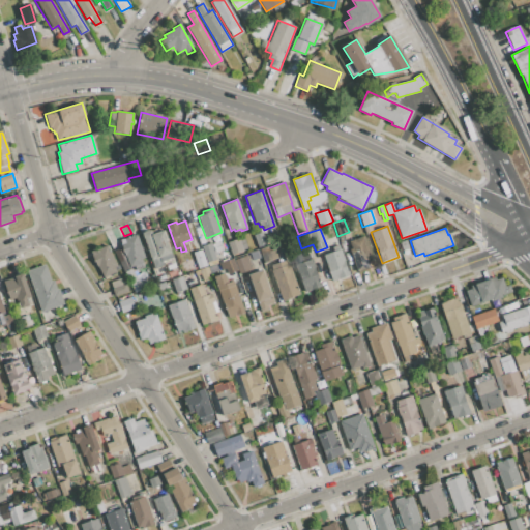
[(142,233),(150,230),(152,234),(163,231),(171,253),(168,254),(169,257),(162,260),(164,265),(154,268),(142,233)]
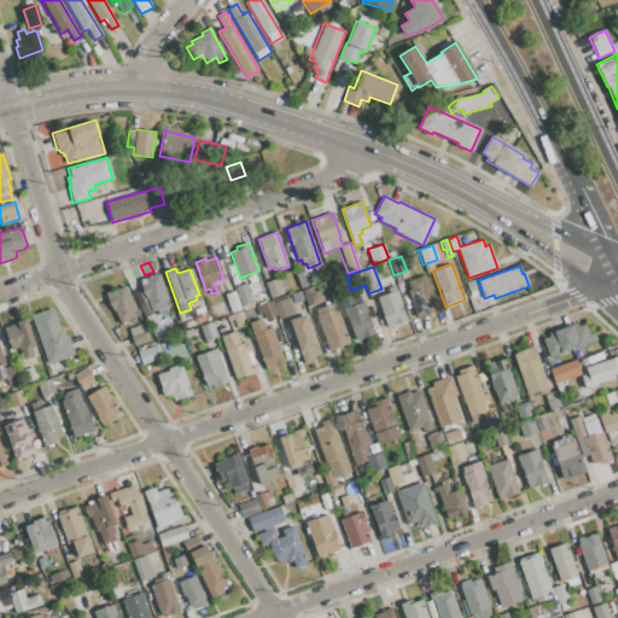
[(295,273),(304,270),(310,285),(301,289),(295,273)]
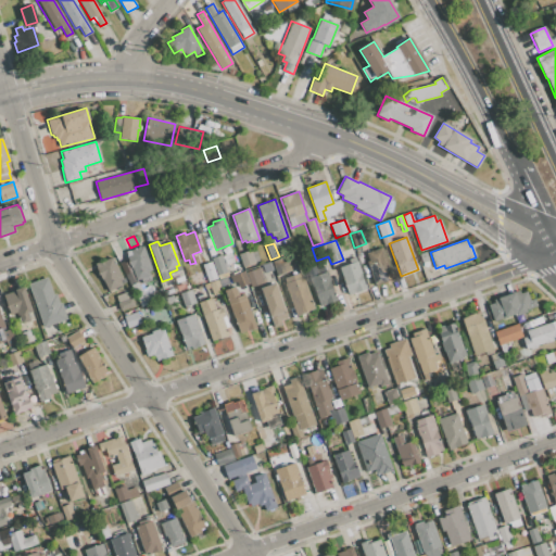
[(126,252),(142,245),(152,270),(148,272),(149,276),(137,280),(129,262),(126,252)]
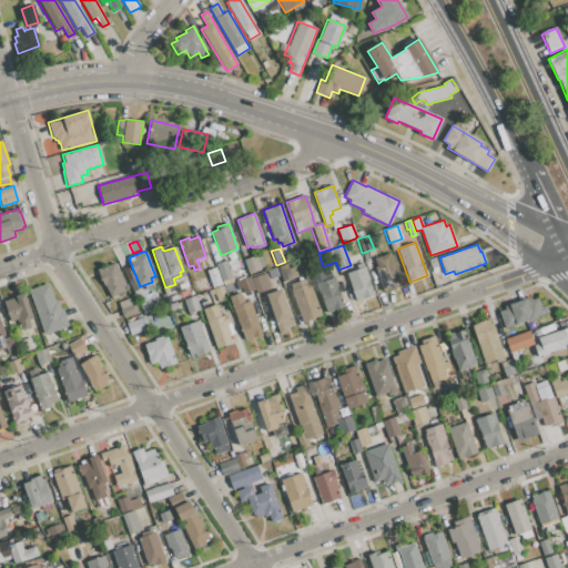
[(117,257),(125,253),(132,267),(140,286),(133,290),(117,257)]
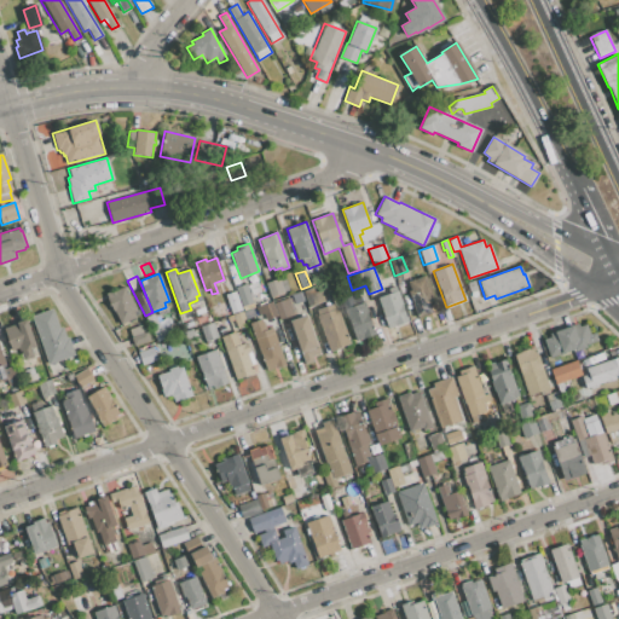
[(418,314),(416,316),(408,291),(410,290),(408,282),(424,276),(437,310),(428,313),(429,314),(421,317),(418,314)]
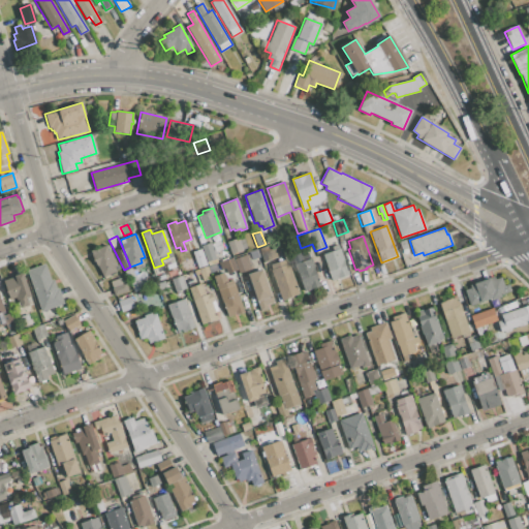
[(227,242),(242,237),(246,249),(231,254),(227,242)]
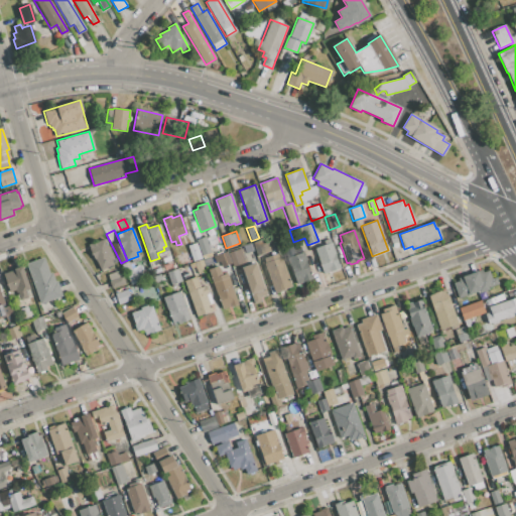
[(395,234),(397,241),(391,243),(388,236),(395,234)]
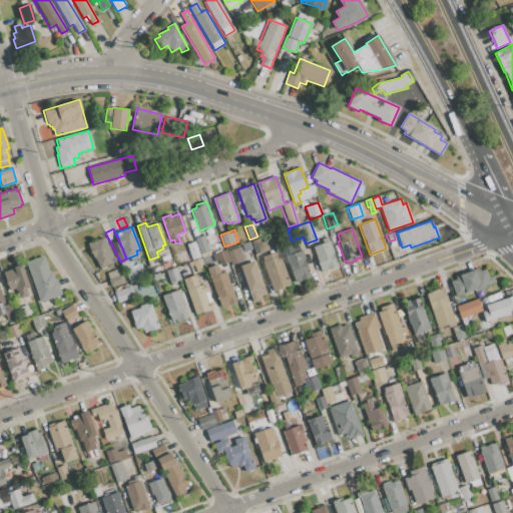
[(194,238),(203,235),(210,254),(201,258),(194,238)]
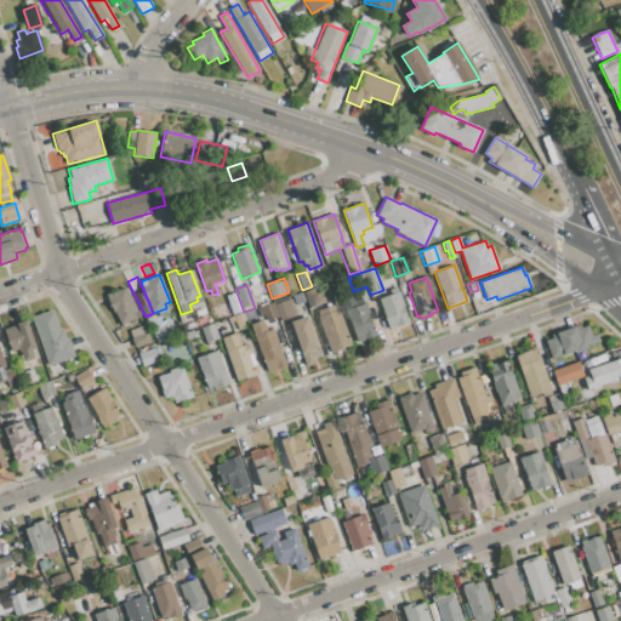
[(134,314),(136,319),(121,325),(115,313),(114,313),(106,295),(117,290),(117,291),(125,288),(137,312),(134,314)]
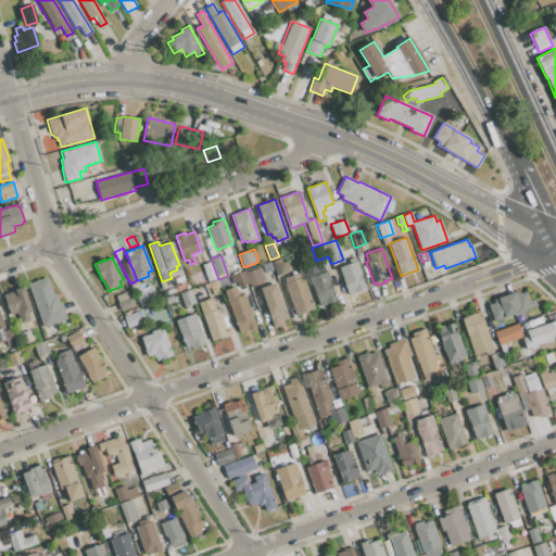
[(291,270),(277,276),(273,262),(286,257),(291,270)]
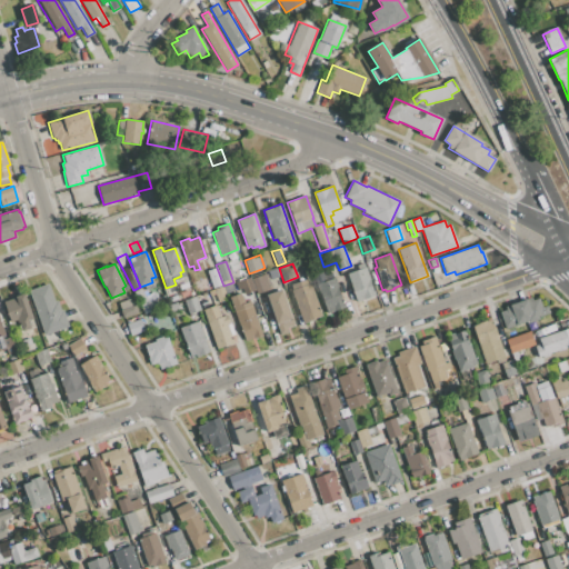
[(356,266),(362,263),(363,268),(366,267),(370,280),(368,280),(372,291),(373,290),(375,295),(373,296),(357,301),(347,273),(358,270),(356,266)]
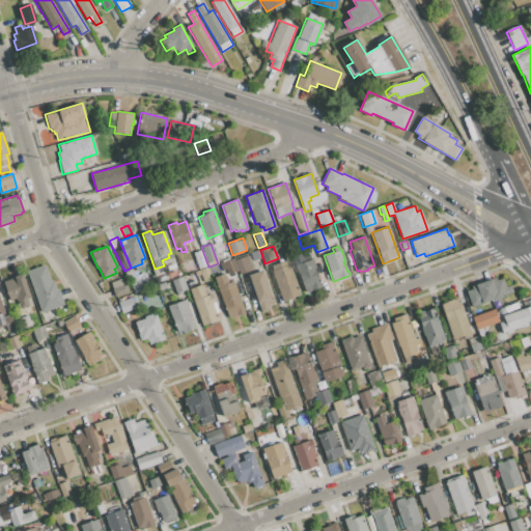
[(193,253),(201,250),(207,266),(198,269),(193,253)]
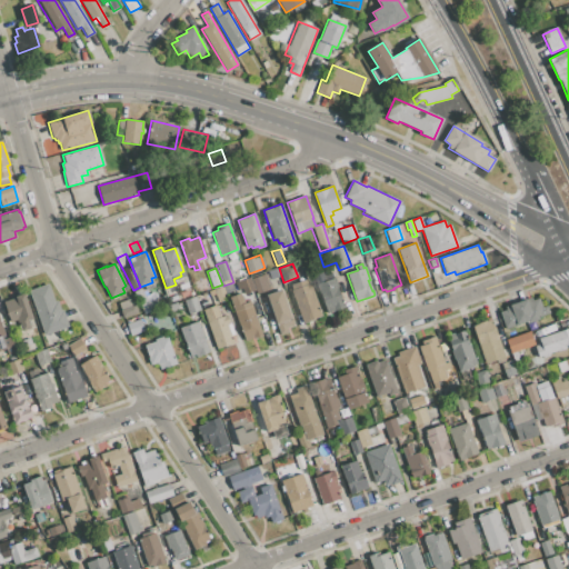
[(323,276),(330,273),(332,279),(335,278),(345,307),(328,313),(312,272),(321,269),(323,276)]
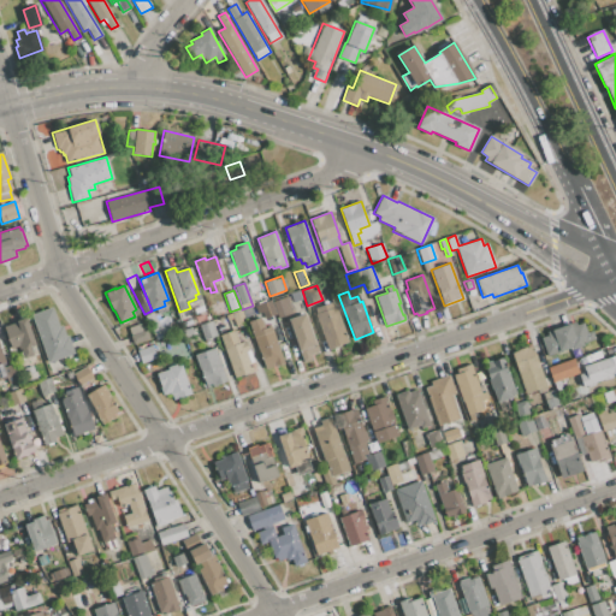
[(273,302),(289,296),(294,312),(278,318),(273,302)]
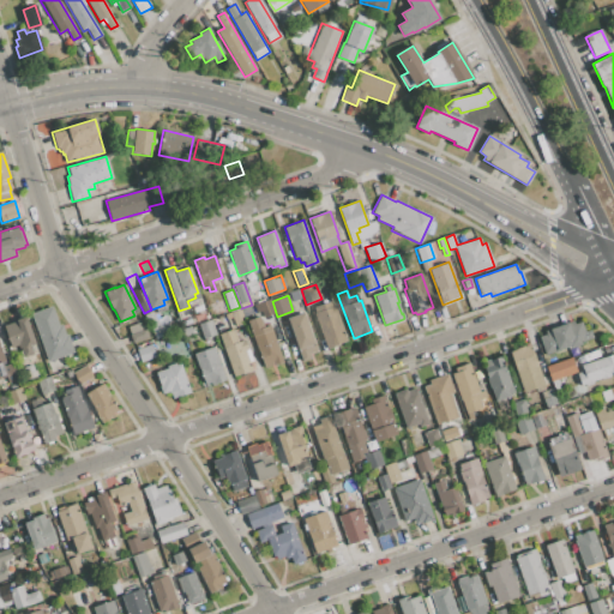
[(254,305),(269,300),(275,314),(262,319),(264,327),(270,325),(283,362),(264,368),(247,320),(258,317),(254,305)]
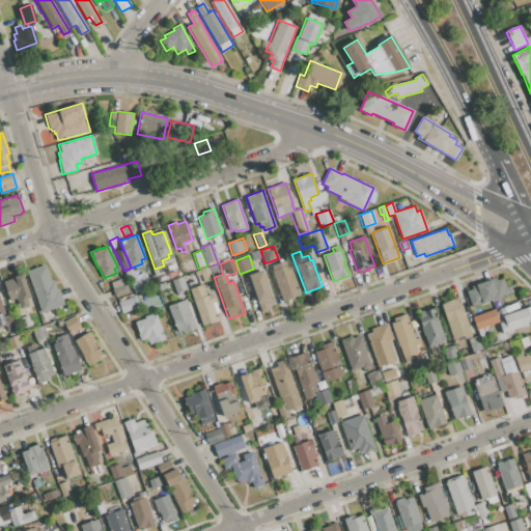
[(283,301),(272,271),(273,270),(272,266),(286,260),(288,264),(289,264),(300,295),(283,301)]
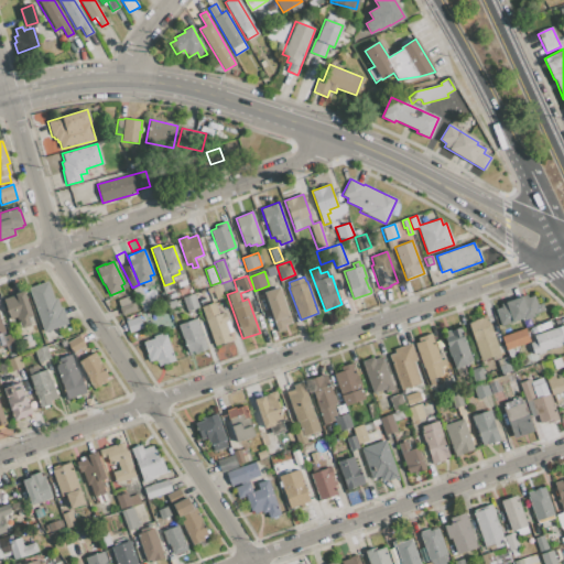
[(60,307),(62,306),(68,323),(44,332),(29,288),(47,281),(54,299),(56,297),(60,307)]
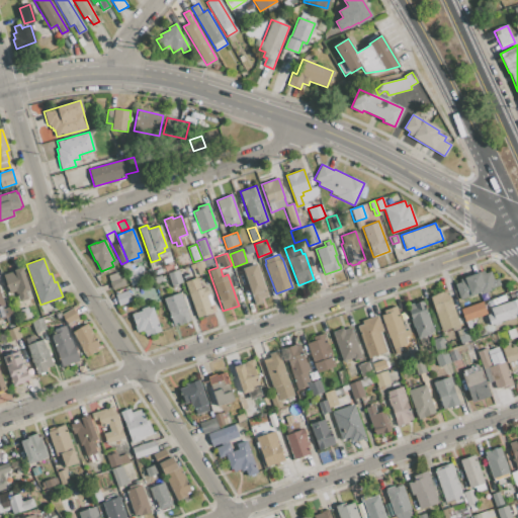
[(204,261),(211,258),(214,267),(207,269),(204,261)]
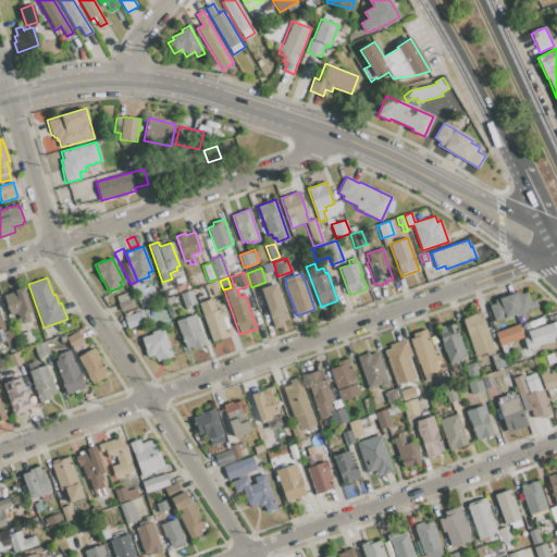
[(209,284),(218,281),(222,293),(213,296),(209,284)]
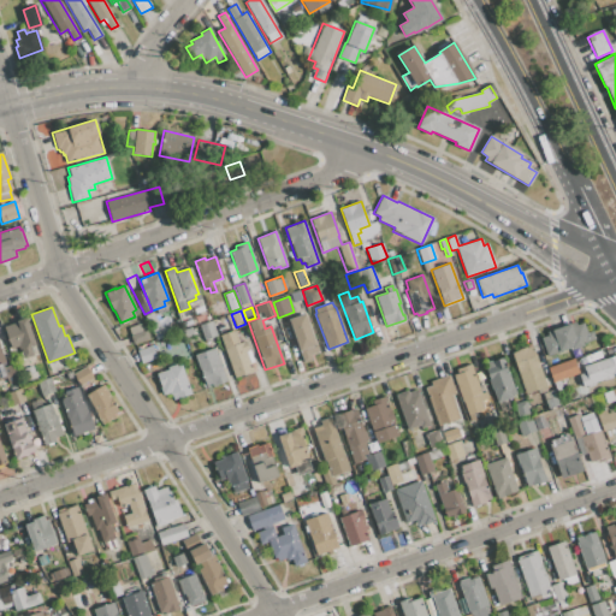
[(144,315),(153,312),(160,327),(177,319),(182,330),(157,341),(144,315)]
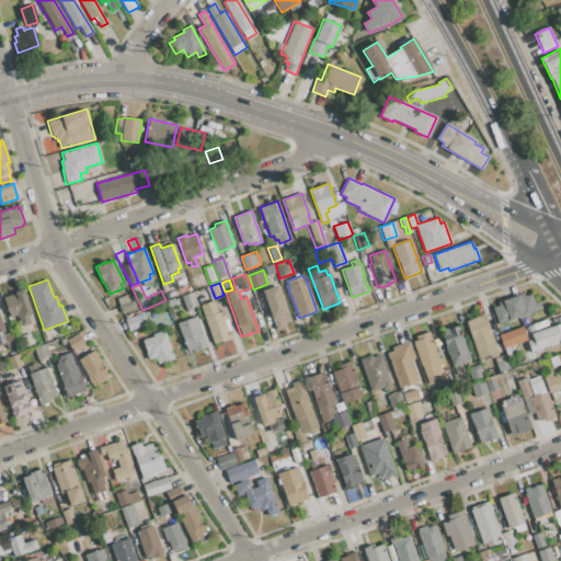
[(283,323),(284,328),(276,330),(263,290),(277,286),(289,320),(283,323)]
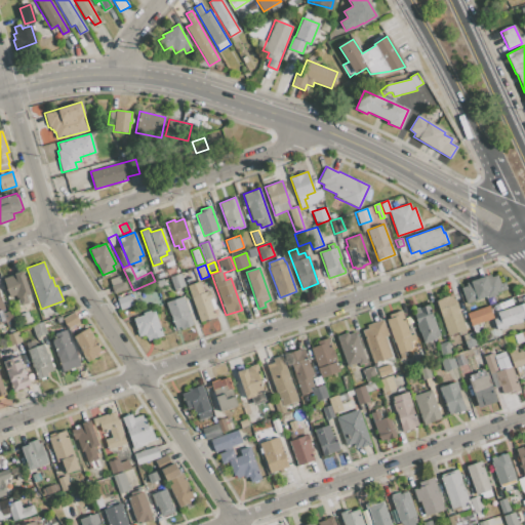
[(154,274),(166,270),(168,276),(156,280),(154,274)]
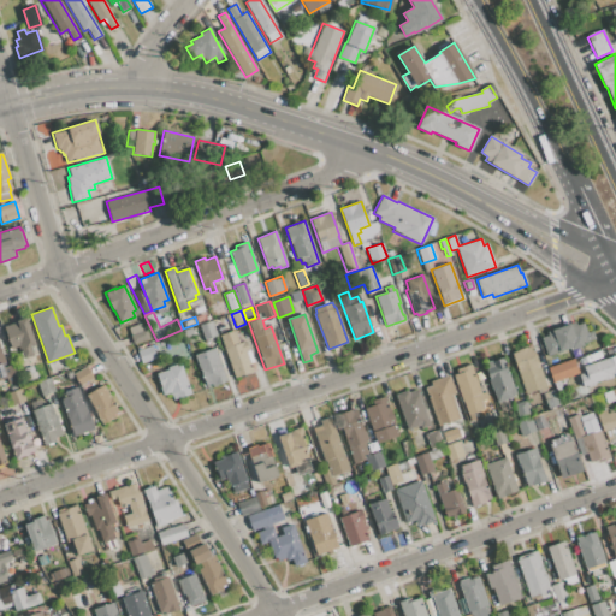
[(31,347),(34,355),(24,359),(21,350),(18,350),(17,347),(12,348),(4,326),(27,318),(36,344),(31,347)]
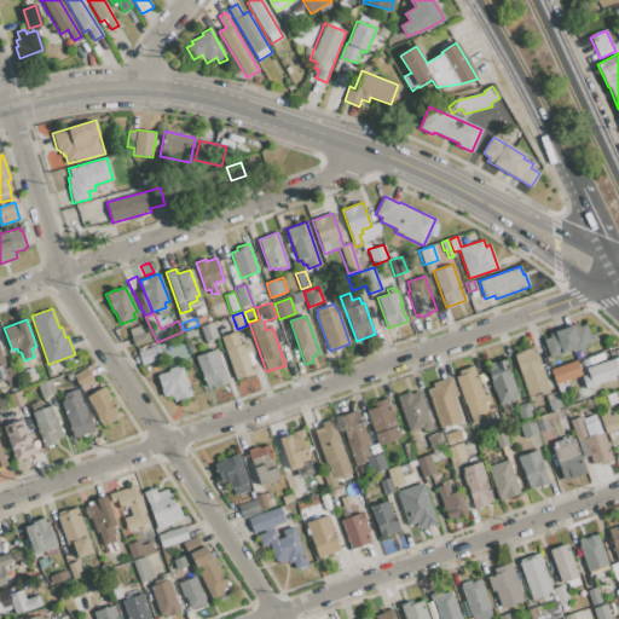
[(200,327),(213,322),(218,337),(206,342),(200,327)]
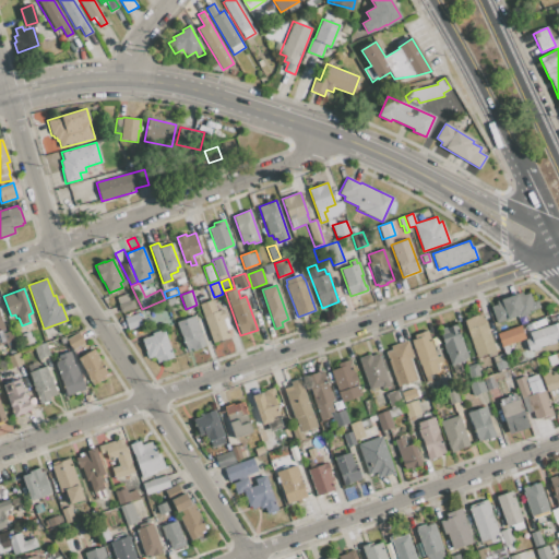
[(530,311),(531,313),(519,318),(518,316),(496,323),(490,307),(497,305),(496,301),(522,292),(523,295),(530,293),(533,302),(537,300),(540,308),(530,311)]
